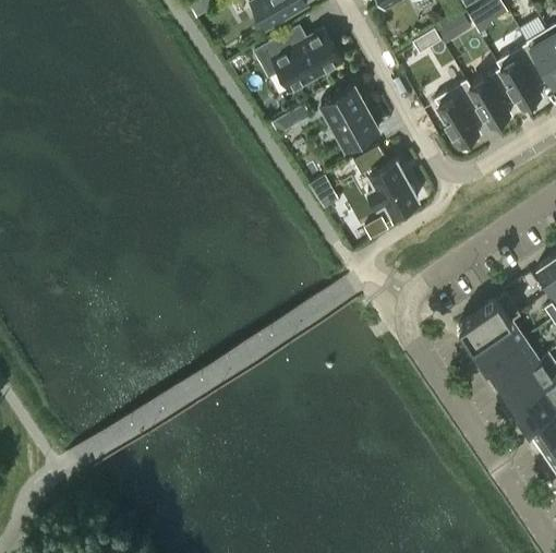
[(218,7),(214,0),(207,0),(193,8),(200,17),(218,7)]
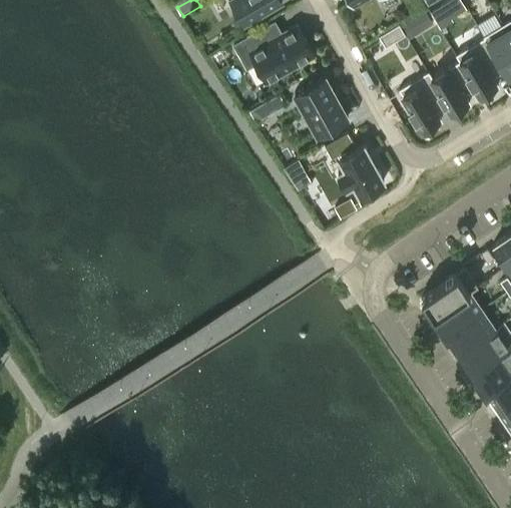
[(231,0),(246,25),(284,3),(282,0),(231,0)]
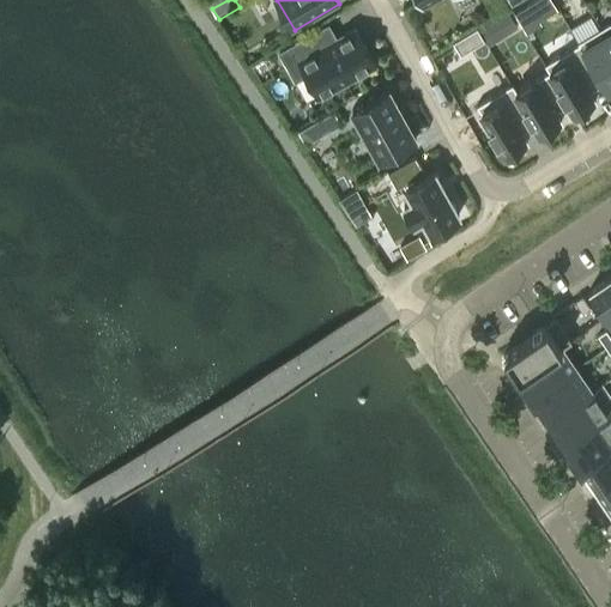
[(530,13),(518,20),(528,37),(540,30),(530,13)]
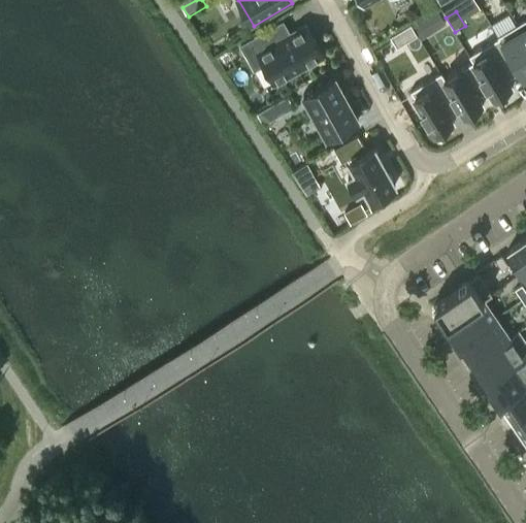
[(439,14),(427,23),(435,36),(448,29),(439,14)]
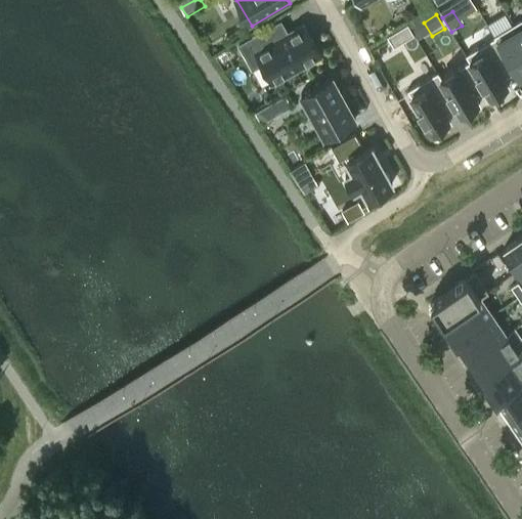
[(278,28),(241,49),(254,73),(264,68),(274,87),(322,60),(305,30),(290,38),(289,36),(284,38),(278,28)]
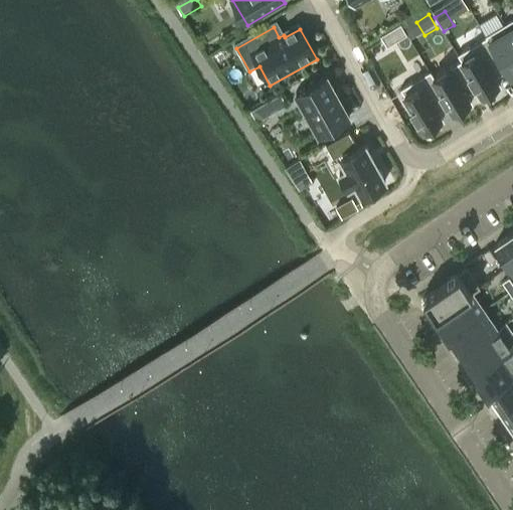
[(408,38),(402,27),(382,40),(388,50),(408,38)]
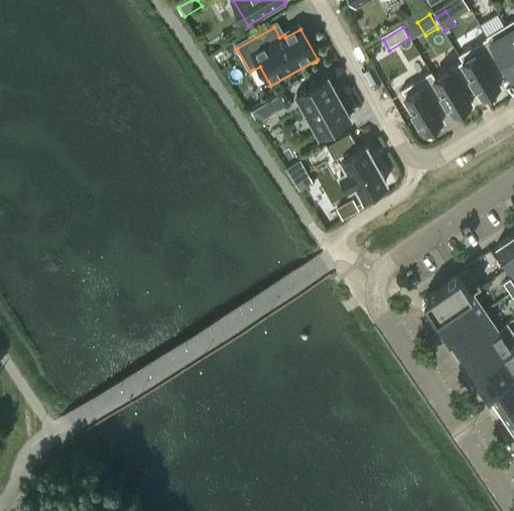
[(488,40),(489,41),(490,41),(510,75),(509,76),(512,81),(513,80),(513,39),(507,28),(488,40)]
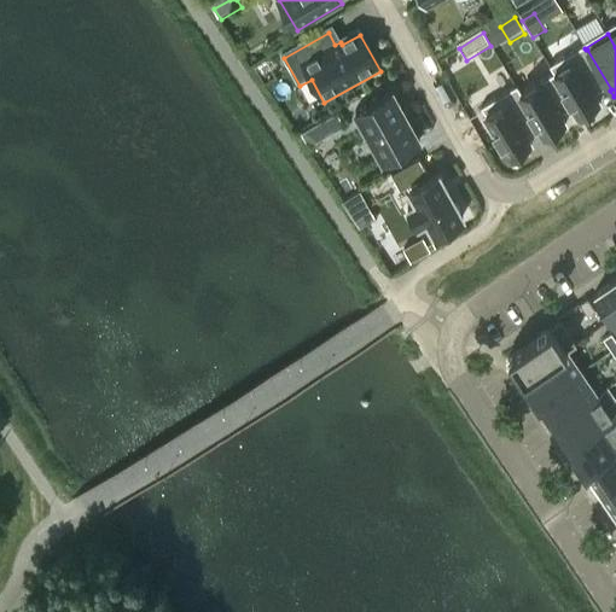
[(551,70),(556,79),(557,77),(577,110),(575,111),(580,118),(586,115),(587,117),(602,109),(596,99),(610,91),(611,89),(587,50),(586,50),(551,70)]
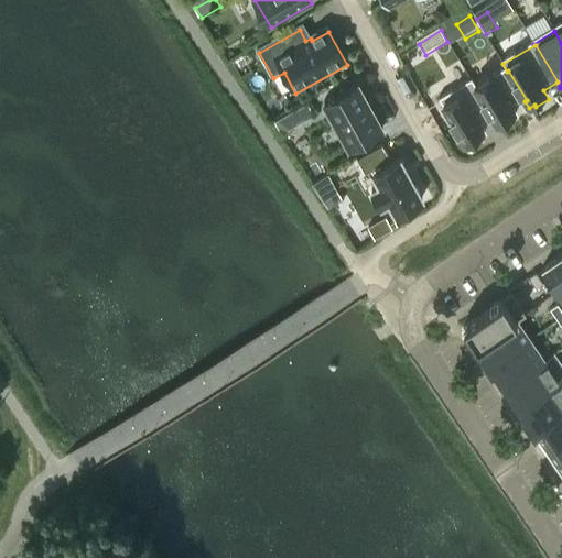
[(512,109),(525,101),(527,100),(508,70),(507,72),(477,89),(476,89),(495,119),(494,120),(498,127),(504,123),(505,127),(518,118),(512,109)]
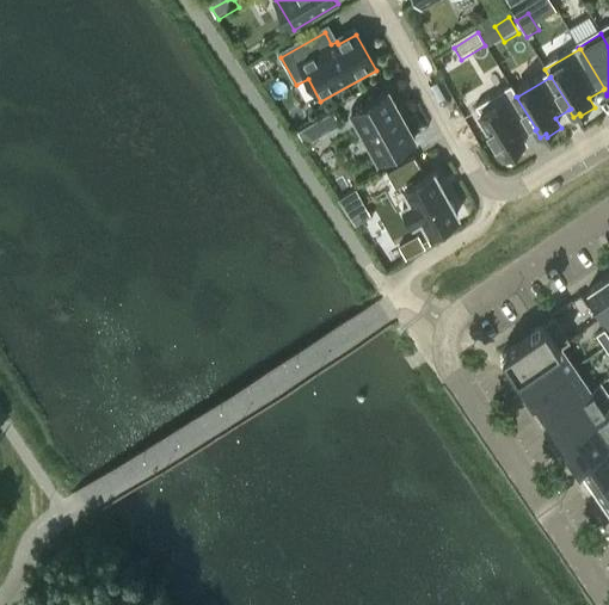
[(505,158),(511,154),(514,158),(528,148),(522,139),(535,130),(536,129),(516,97),(517,97),(512,90),(477,111),(483,119),(479,122),(487,136),(491,134),(505,158)]
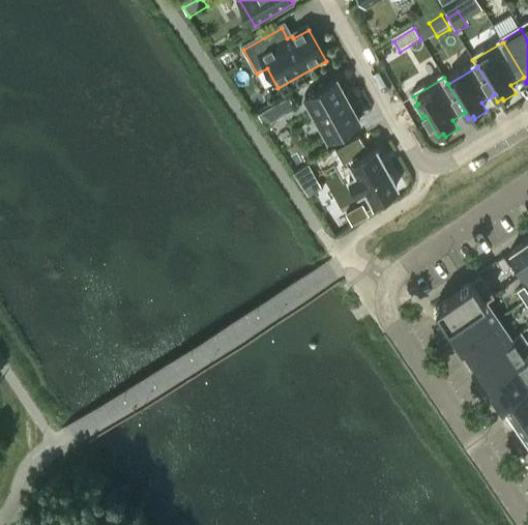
[(338,82),(306,99),(329,142),(361,124),(338,82)]
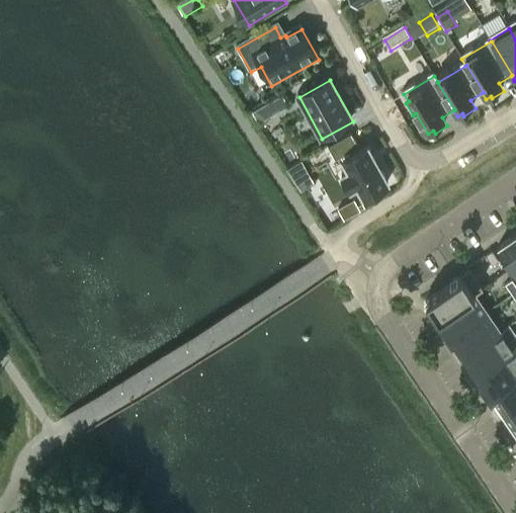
[(290,110),(284,99),(265,109),(271,120),(290,110)]
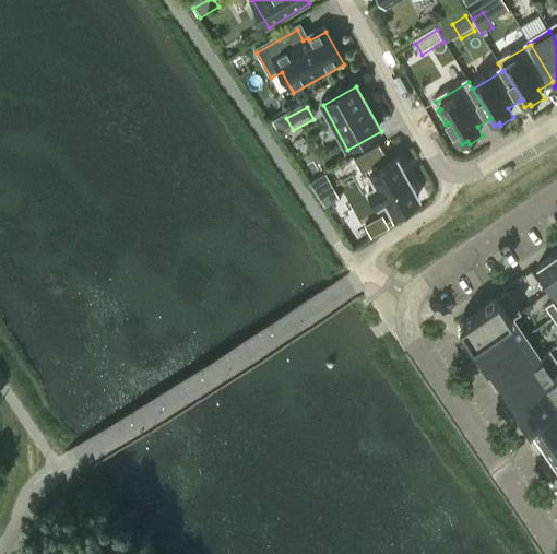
[(394,215),(421,201),(398,161),(390,165),(380,149),(356,162),(364,176),(370,173),(379,188),(370,192),(379,208),(388,203),(394,215)]
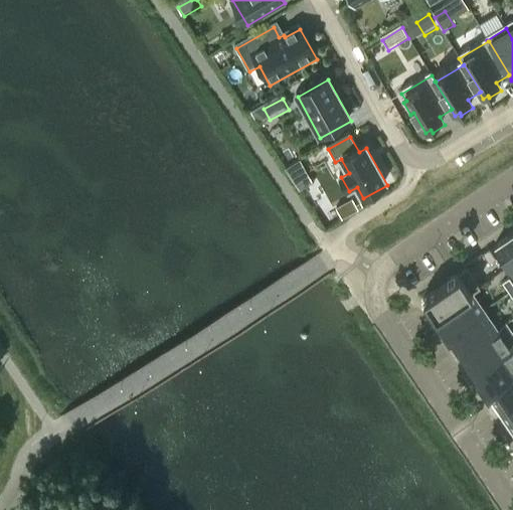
[(294,182),(301,178),(295,168),(287,172),(294,182)]
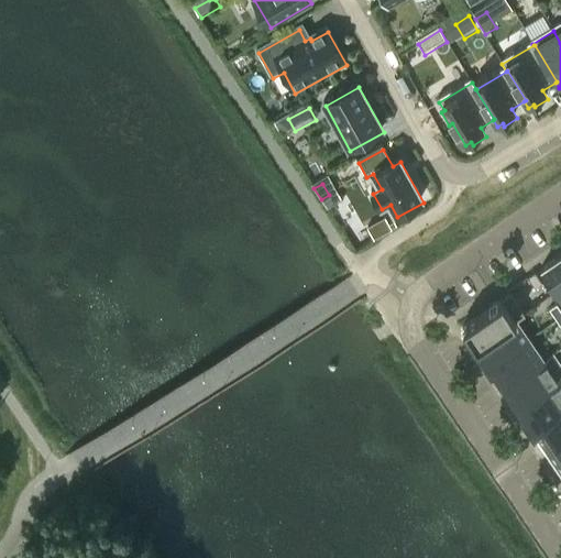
[(376,243),(394,233),(387,221),(370,231),(376,243)]
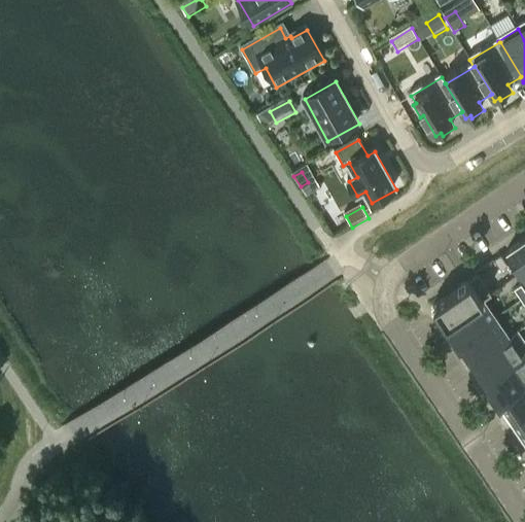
[(524,243),(508,255),(524,280),(524,243)]
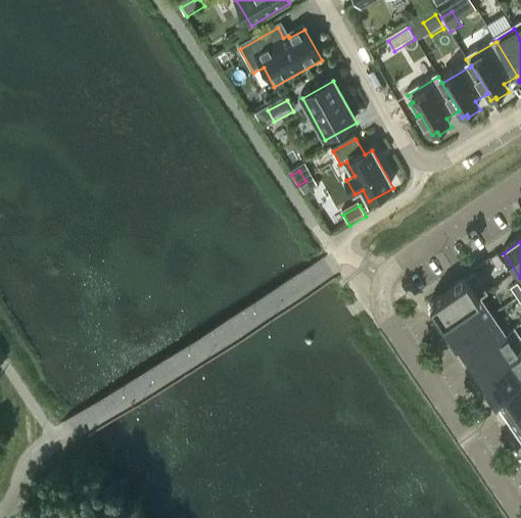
[(506,267),(499,256),(491,262),(499,271),(506,267)]
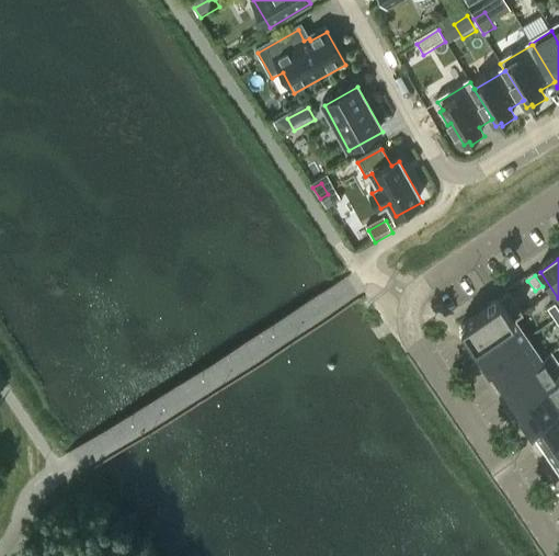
[(517,322),(525,317),(511,296),(463,328),(477,349),(516,321),(517,322)]
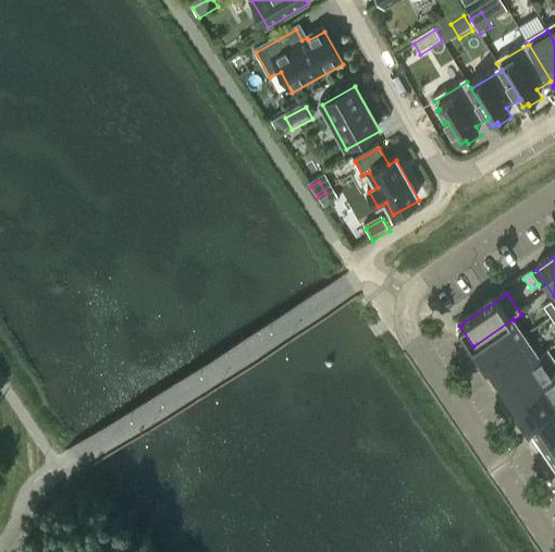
[(545,310),(553,321),(554,320),(554,307),(553,305),(545,310)]
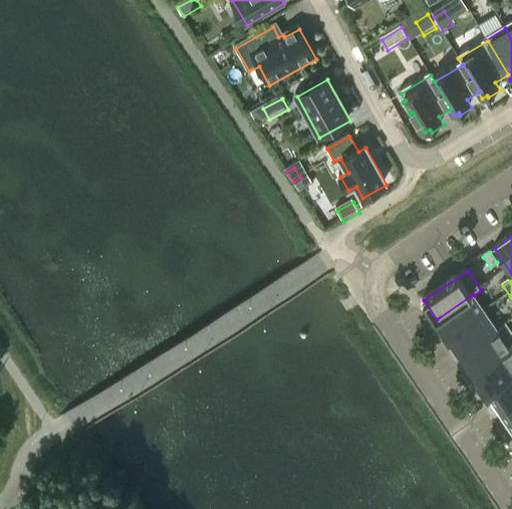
[(437,319),(449,337),(485,312),(474,295),(473,294),(437,319)]
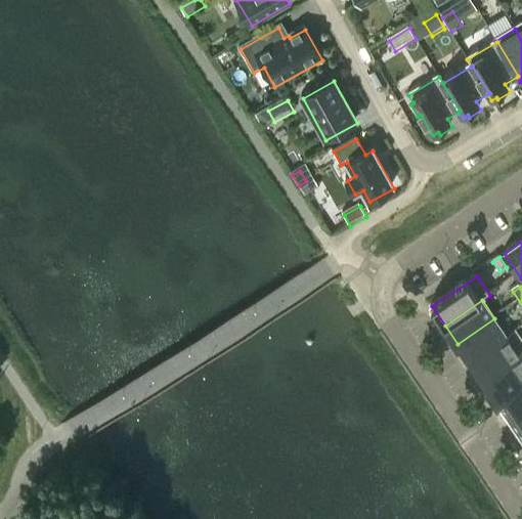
[(509,339),(508,339),(494,318),(458,344),(459,344),(460,343),(474,362),(509,339)]
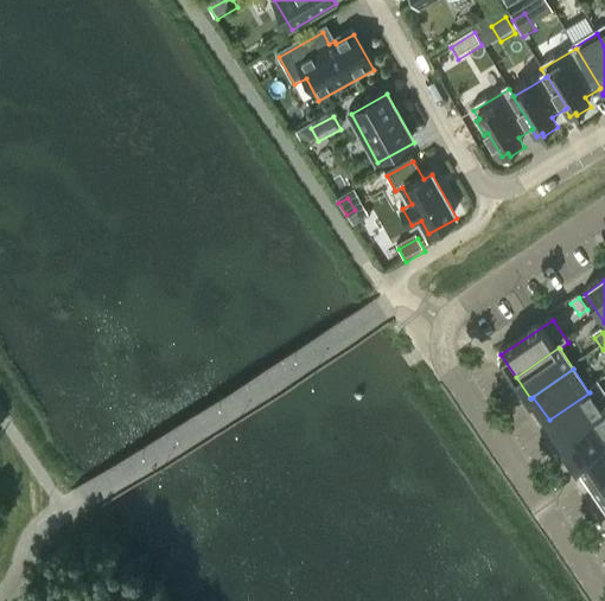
[(562,443),(562,445),(604,415),(604,396),(598,385),(588,392),(590,392),(549,420),(564,442),(562,443)]
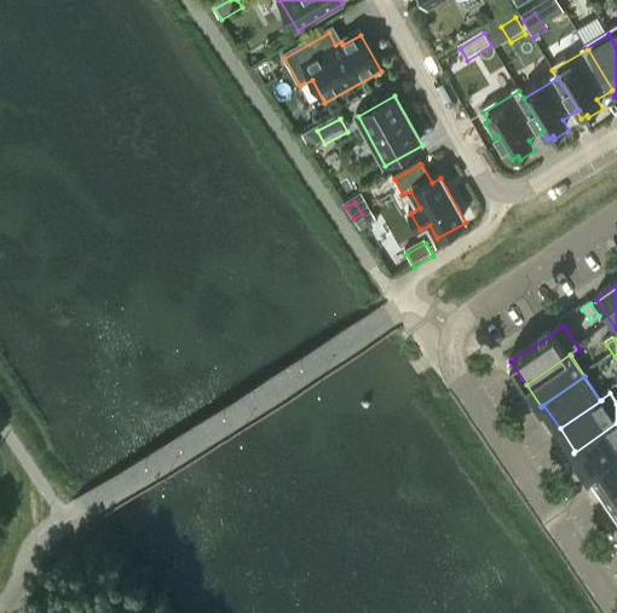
[(616,423),(574,454),(588,475),(616,455),(616,423)]
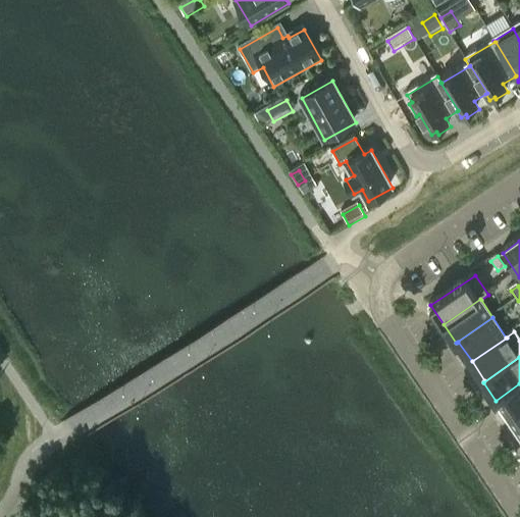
[(519,383),(496,401),(508,419),(519,411),(519,383)]
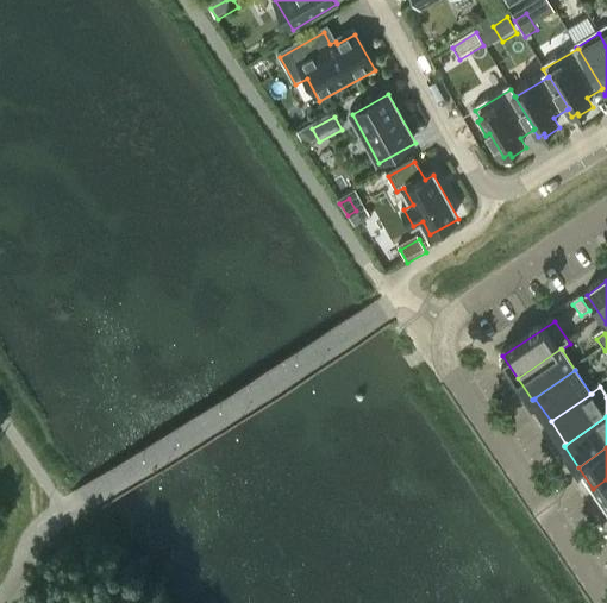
[(606,479),(593,489),(606,507),(606,479)]
